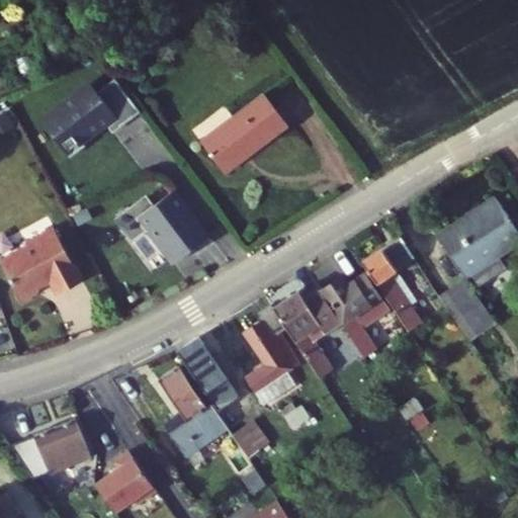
[(145,111),(119,78),(101,91),(96,84),(48,120),(74,156),(89,145),(85,140),(118,115),(125,126),(145,111)]
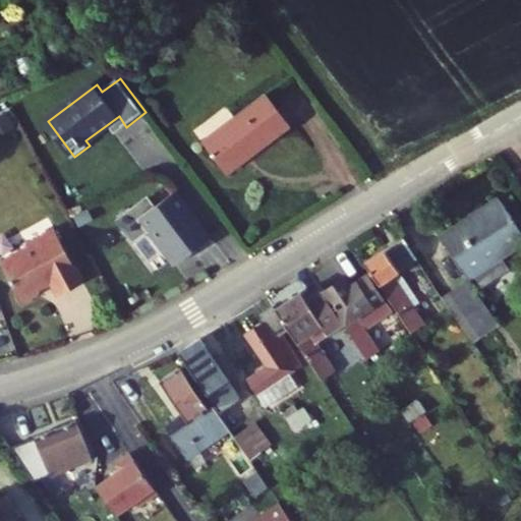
[(263,95),(205,138),(228,170),(287,126),(263,95)]
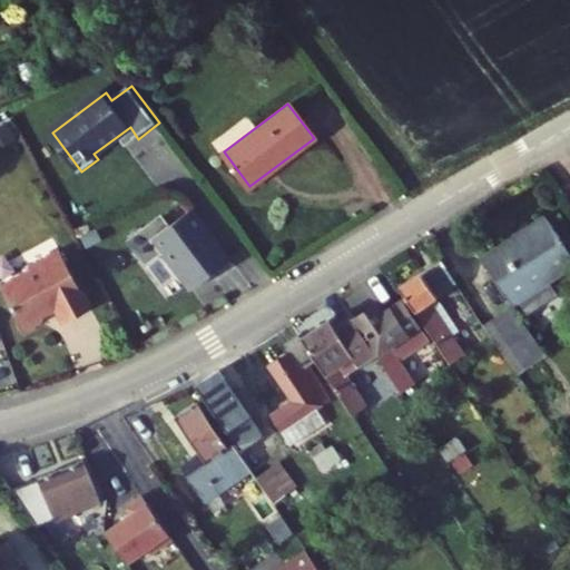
[(233,258),(194,207),(173,223),(165,213),(131,238),(148,261),(164,248),(190,283),(209,267),(214,273),(233,258)]
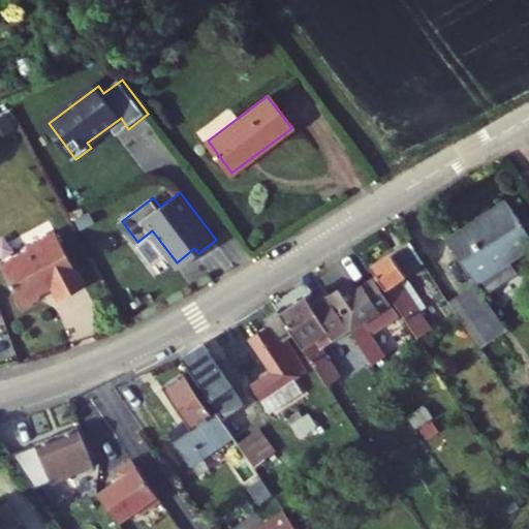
[(528,249),(528,232),(506,198),(447,238),(477,283),(480,280),(479,278),(480,277),(490,290),(519,272),(509,257),(512,255),(515,258),(528,249)]
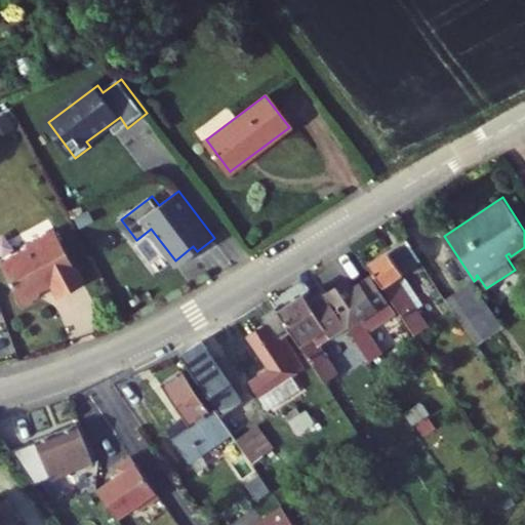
[(61,295),(85,282),(56,228),(28,242),(31,246),(2,261),(23,301),(40,292),(42,286),(52,280),(61,295)]
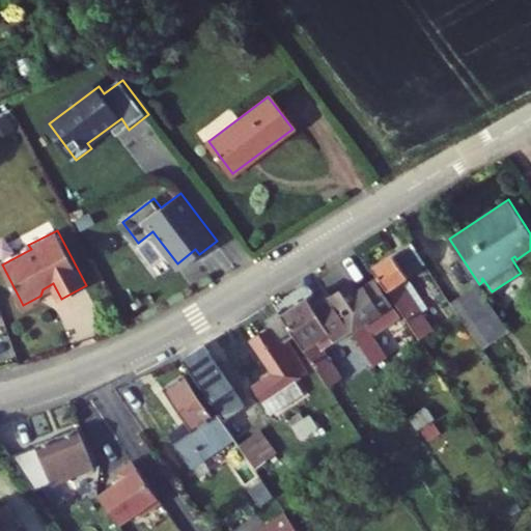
[(373,268),(420,337),(434,329),(419,308),(426,304),(408,275),(428,262),(414,241),(373,268)]
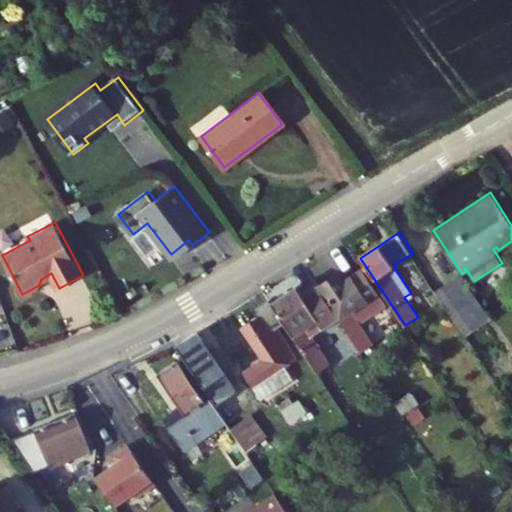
[(339,321),(361,353),(375,343),(361,322),(388,304),(364,269),(344,281),(338,273),(320,285),(343,318),(339,321)]
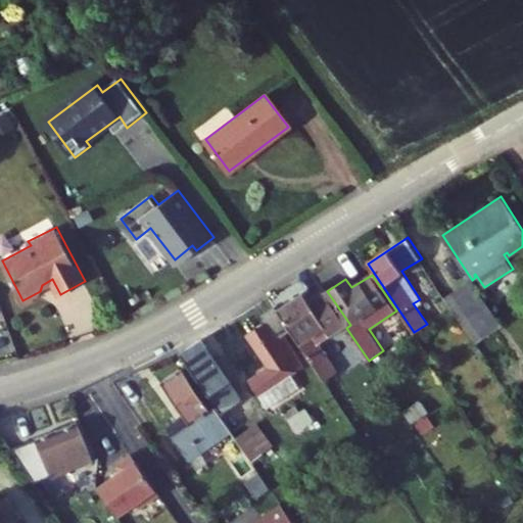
[(502,326),(472,280),(446,296),(476,342),(502,326)]
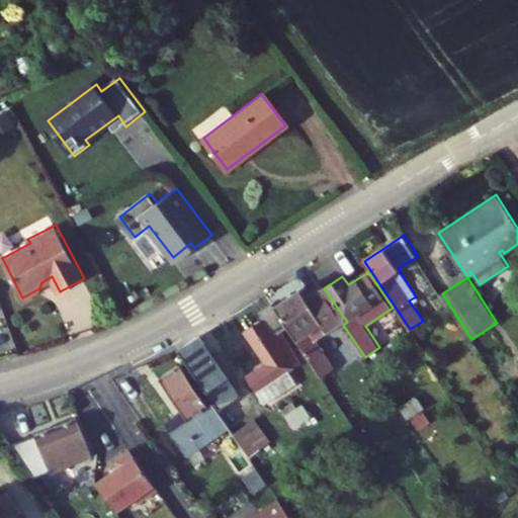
[(300,290),(275,307),(289,328),(321,376),(334,368),(313,337),(340,320),(321,290),(306,299),(300,290)]
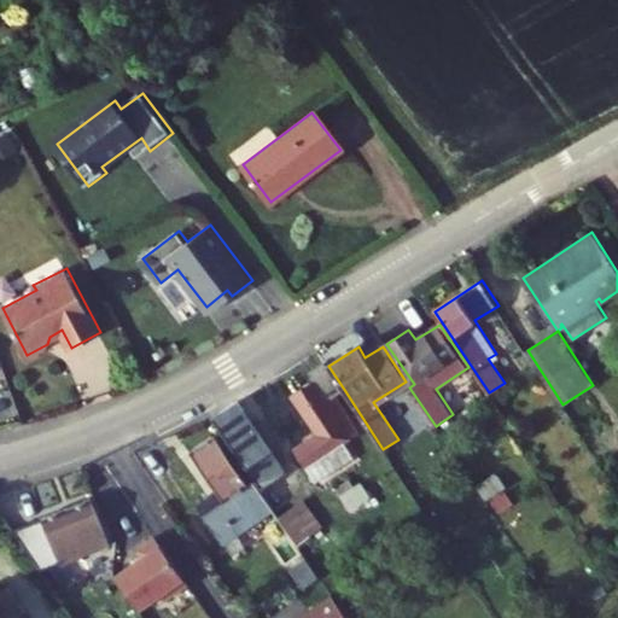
[(320,433),(295,450),(307,468),(344,443),(361,432),(337,397),(345,391),(328,366),(326,362),(312,371),(318,379),(295,395),(320,433)]
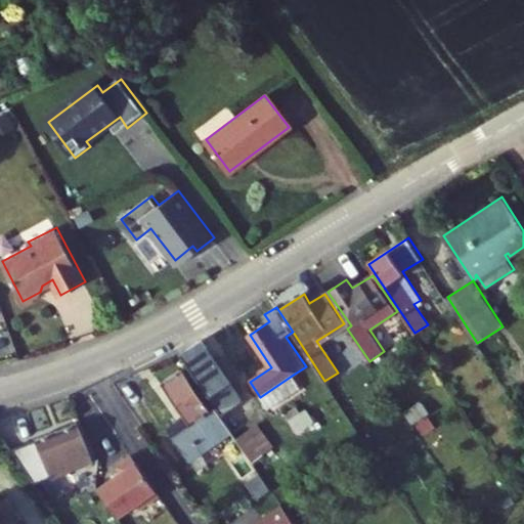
[(493,337),(484,343),(493,357),(503,351),(493,337)]
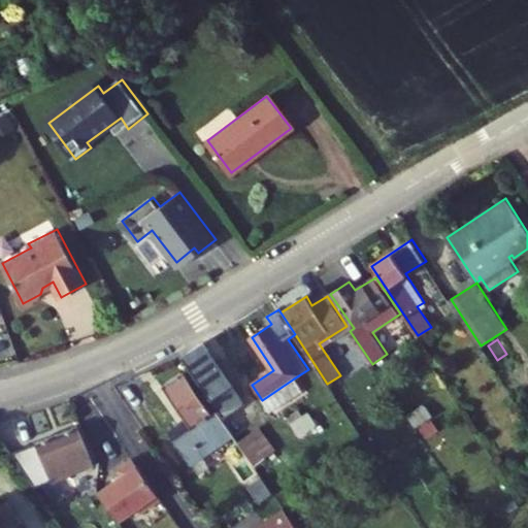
[(182,358),(217,409),(223,419),(244,403),(203,343),(182,358)]
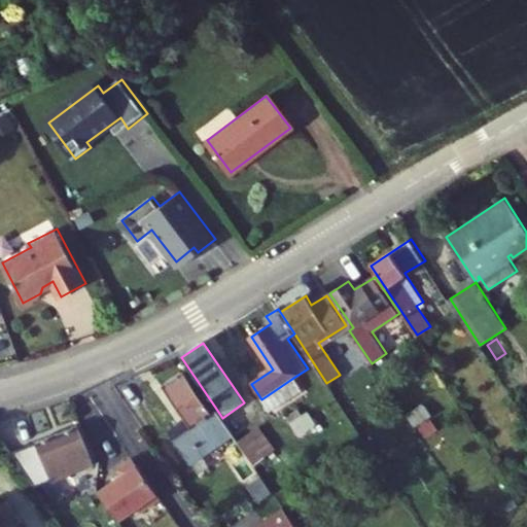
[(185,419),(169,431),(190,463),(221,443),(226,451),(241,472),(253,464),(237,440),(222,418),(216,409),(211,412),(183,371),(162,385),(185,419)]
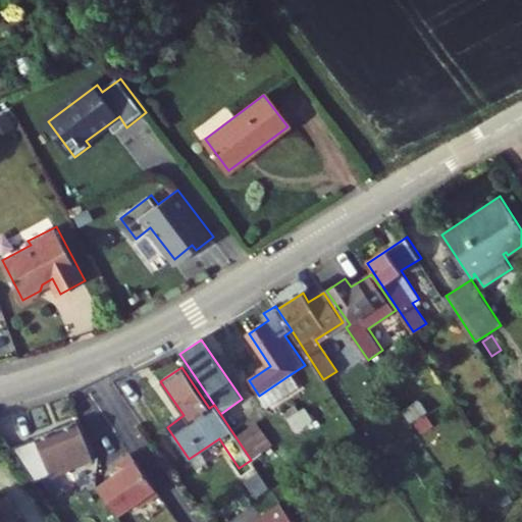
[(300,386),(291,374),(259,396),(268,409),(300,386)]
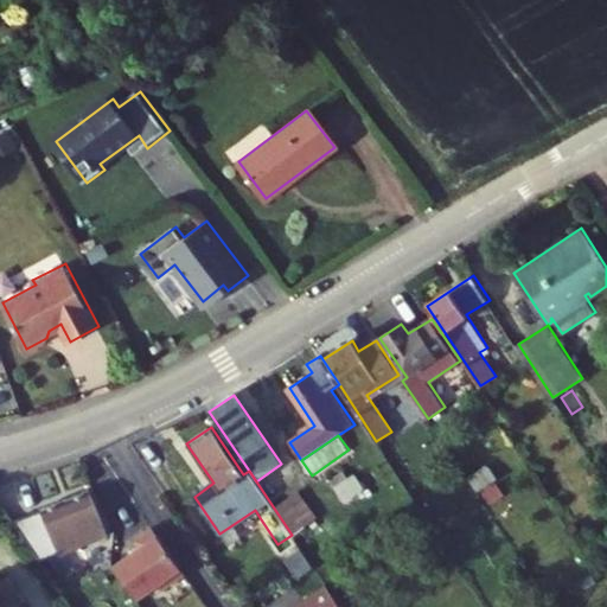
[(466,477),(477,492),(498,478),(489,462),(466,477)]
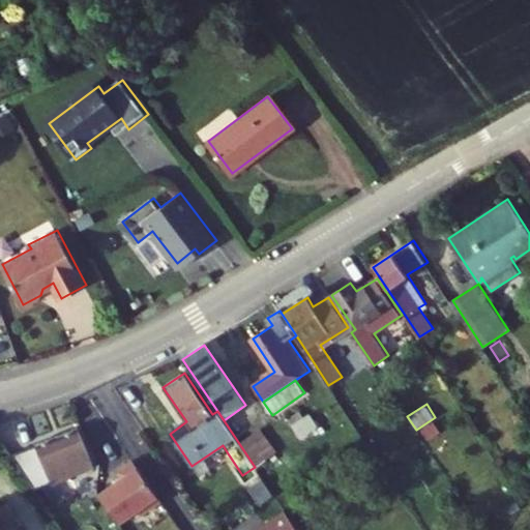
[(310,413),(293,424),(301,437),(319,425),(310,413)]
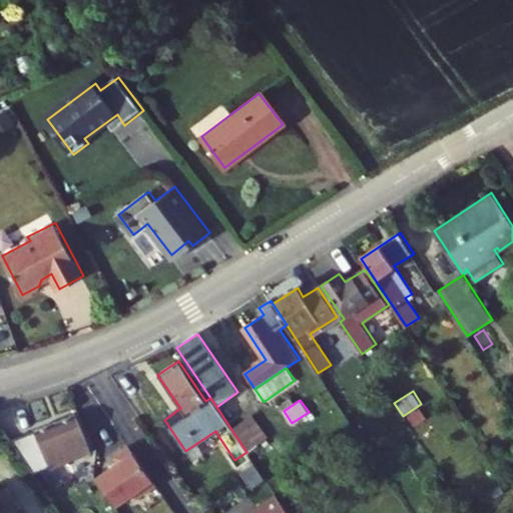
[(269,436),(252,413),(230,428),(246,452),(269,436)]
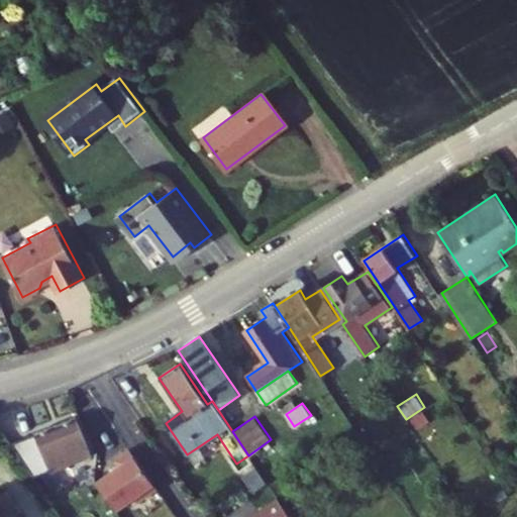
[(92,452),(78,417),(13,443),(35,477),(92,452)]
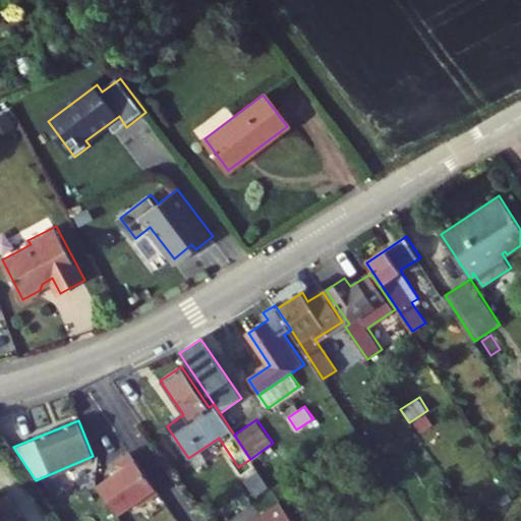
[(219,438),(188,458),(189,461),(193,466),(224,446),(219,438)]
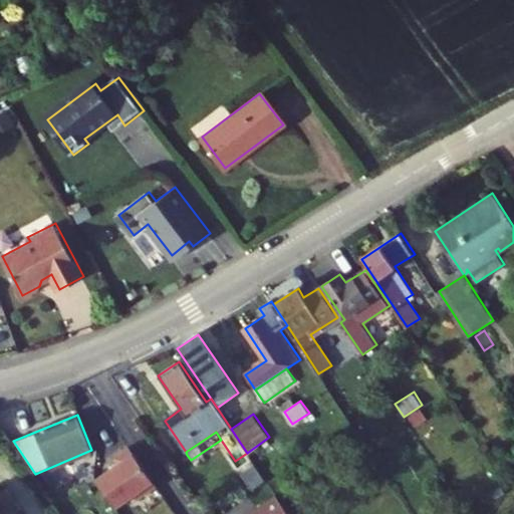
[(160,487),(133,447),(116,457),(120,464),(96,480),(116,509),(137,495),(140,500),(160,487)]
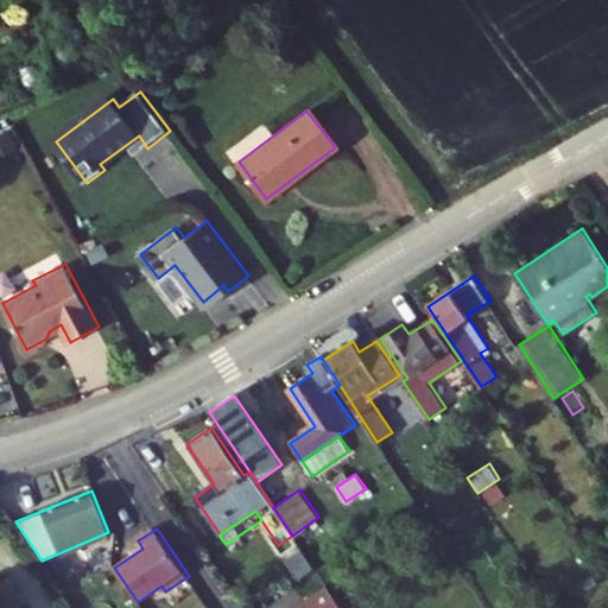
[(68,581),(59,587),(65,595),(74,589),(68,581)]
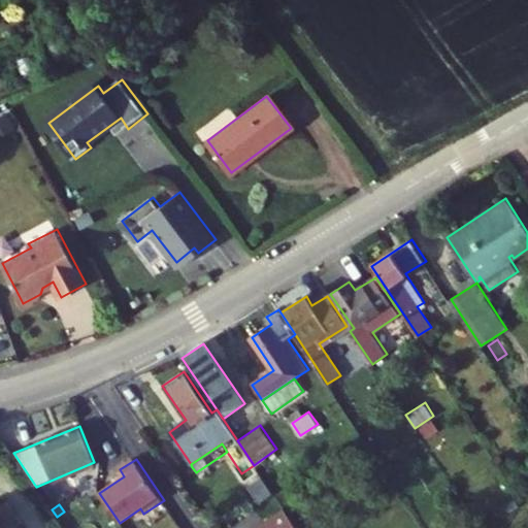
[(0,527),(7,527),(19,521),(8,505),(0,510),(0,527)]
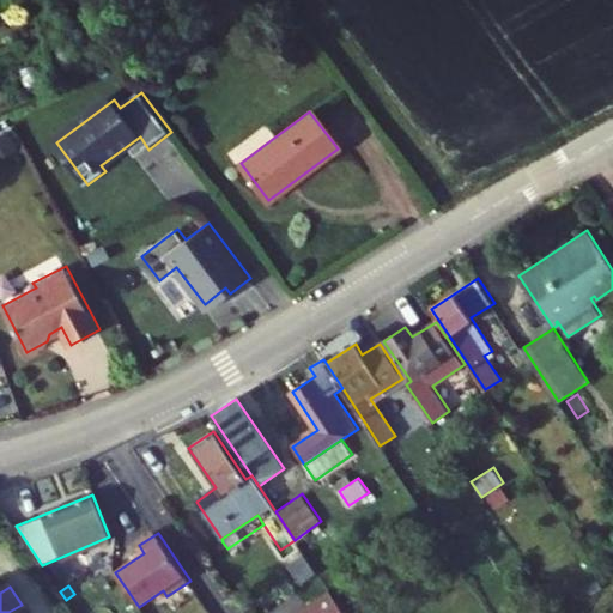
[(74,594),(66,600),(74,612),(91,612),(78,592),(74,594)]
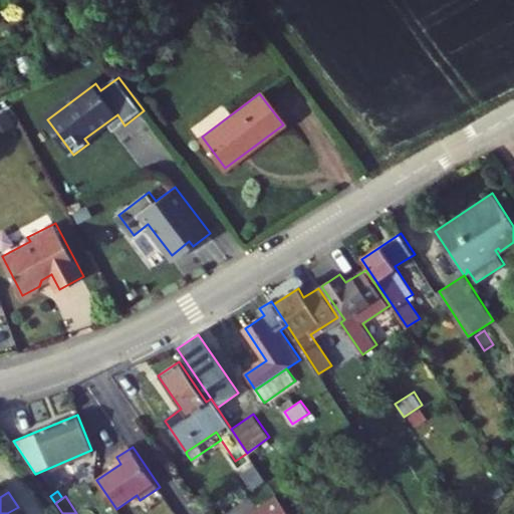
[(290,513),(277,496),(263,506),(264,508),(255,513),(290,513)]
